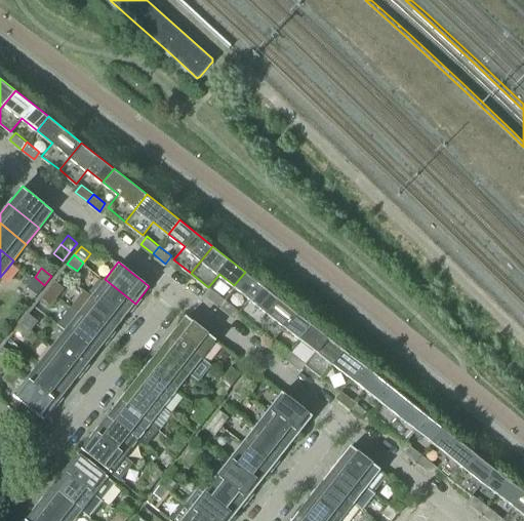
[(239,312),(256,325),(278,297),(245,272),(234,285),(250,297),(239,312)]
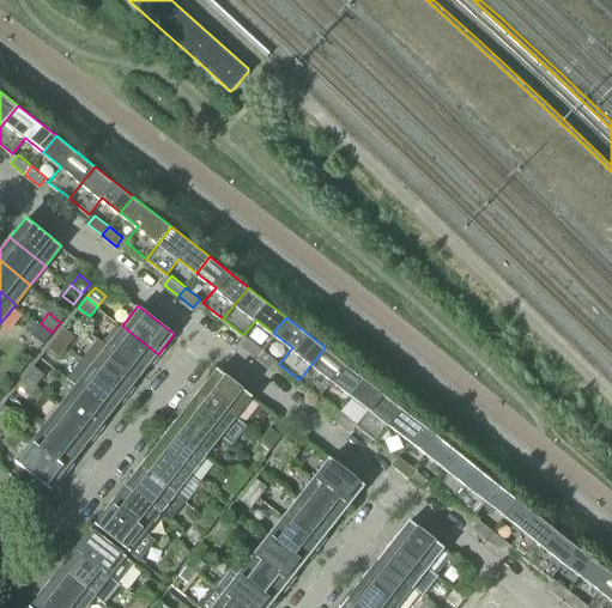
[(52,333),(41,323),(32,334),(43,342),(52,333)]
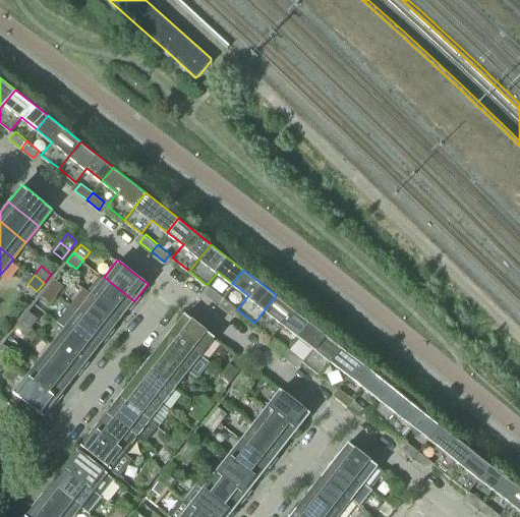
[(55,277),(48,286),(57,293),(64,284),(55,277)]
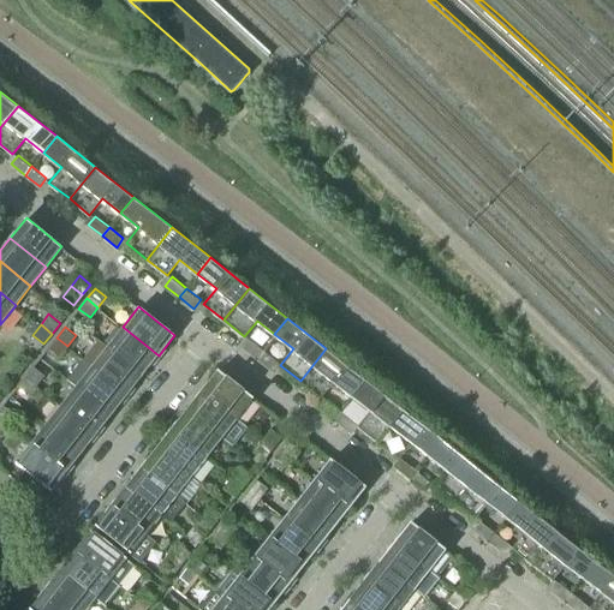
[(123,327),(108,346),(143,375),(159,356),(123,327)]
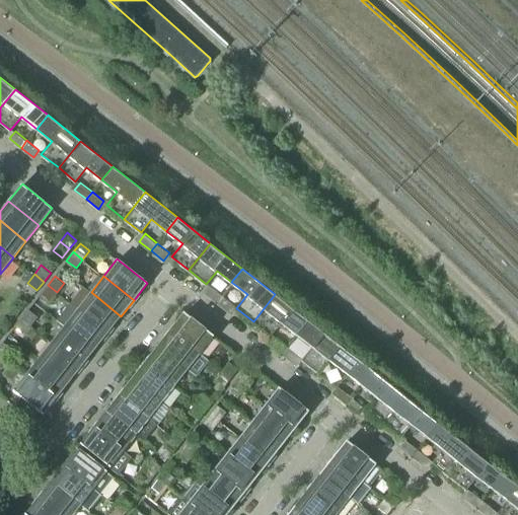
[(57,292),(48,285),(41,293),(50,301),(57,292)]
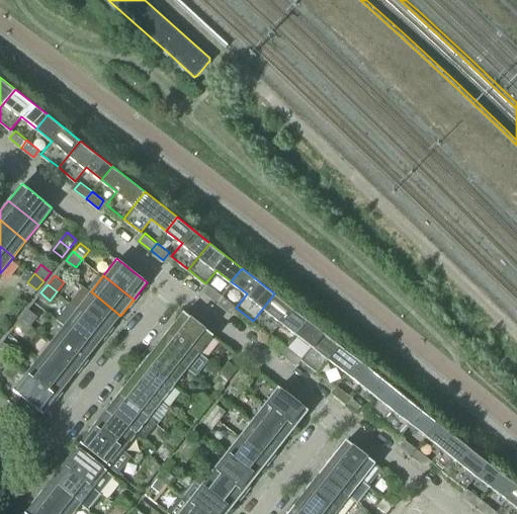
[(204,291),(216,302),(222,293),(209,284),(204,291)]
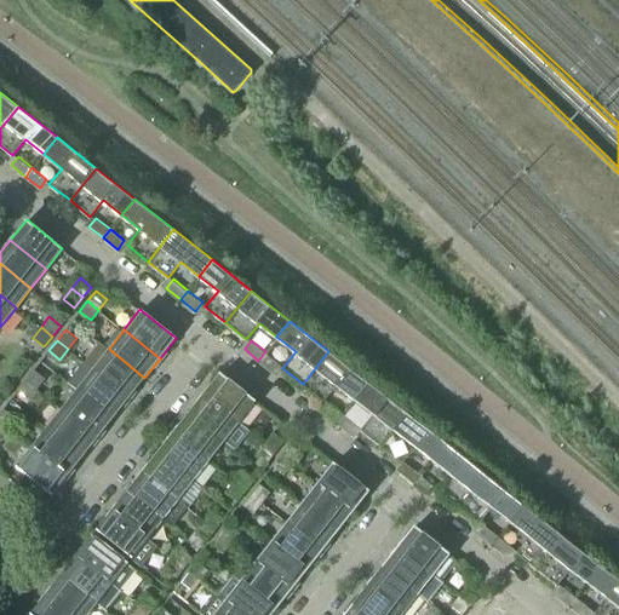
[(99,342),(84,361),(130,397),(144,378),(109,349),(99,342)]
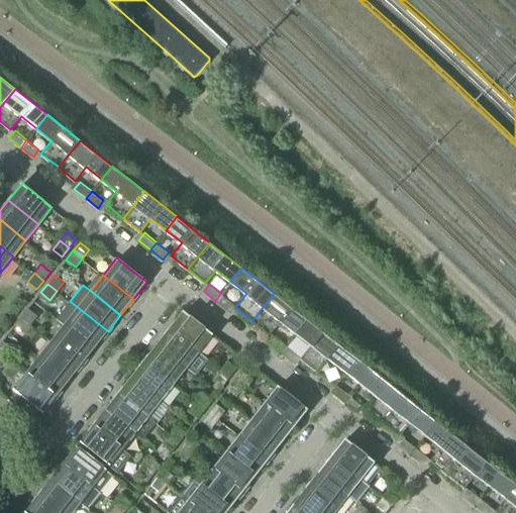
[(221,293),(215,301),(227,310),(233,303),(221,293)]
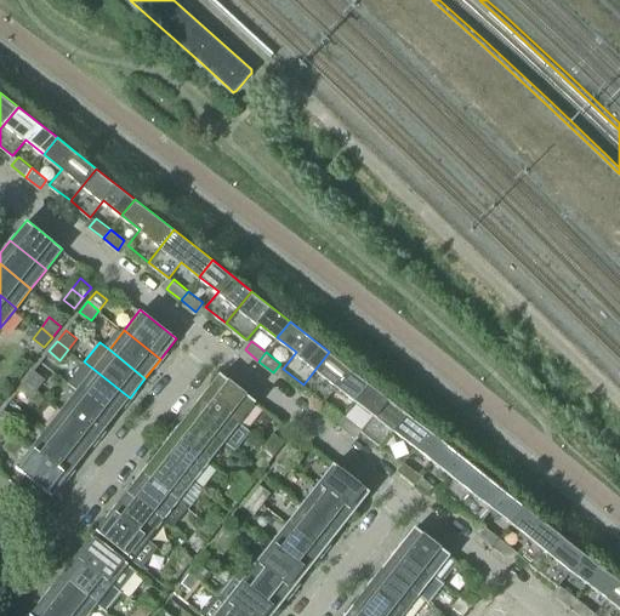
[(337,385),(356,399),(368,382),(329,352),(303,385),(324,400),(337,385)]
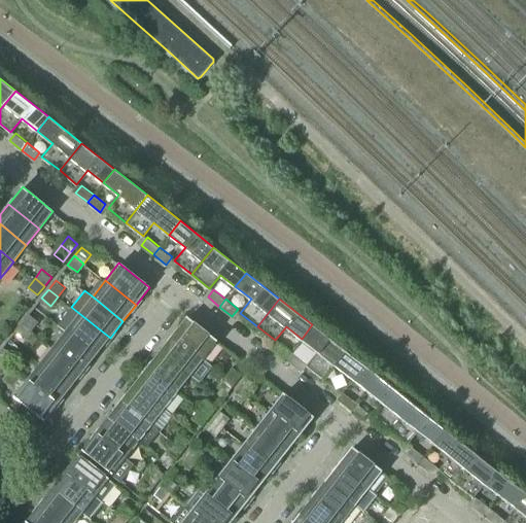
[(110,338),(71,307),(59,323),(66,329),(97,354),(110,338)]
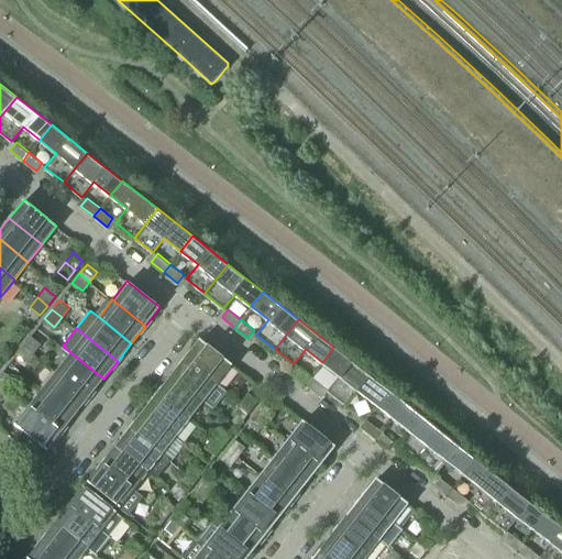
[(31,335),(24,344),(34,352),(42,342),(31,335)]
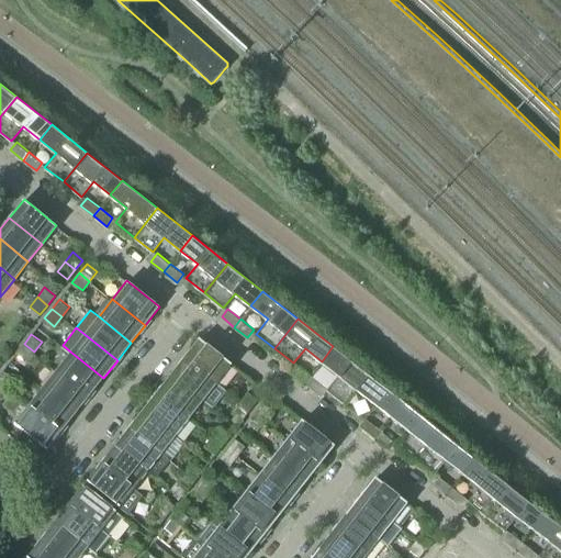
[(200,338),(184,356),(217,382),(232,364),(200,338)]
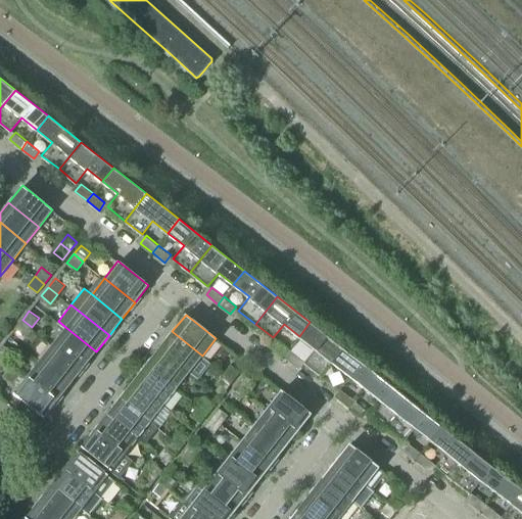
[(32,327),(22,320),(15,328),(25,336),(32,327)]
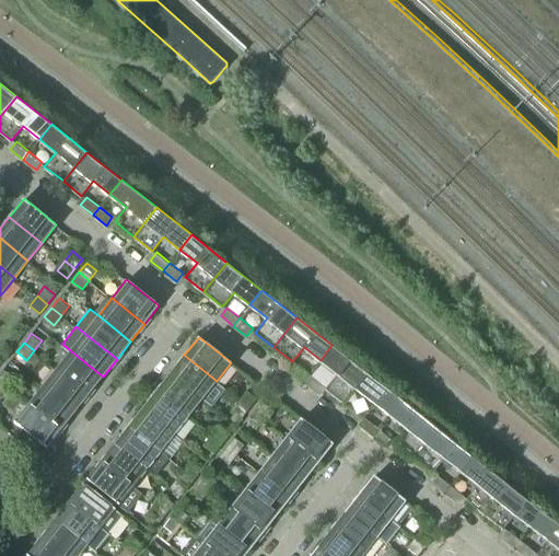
[(326,387),(344,402),(367,373),(332,345),(321,360),(337,373),(326,387)]
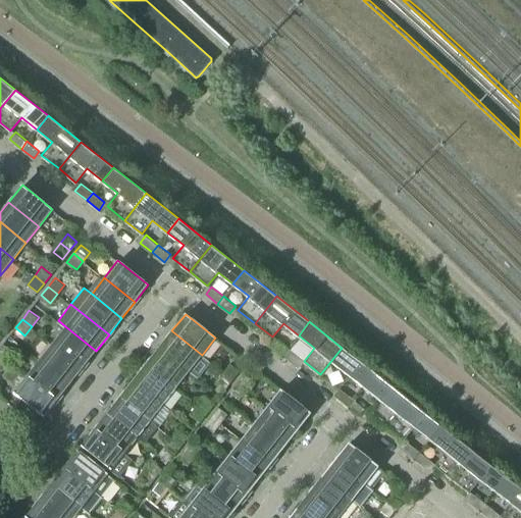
[(65,326),(53,343),(83,367),(96,351),(65,326)]
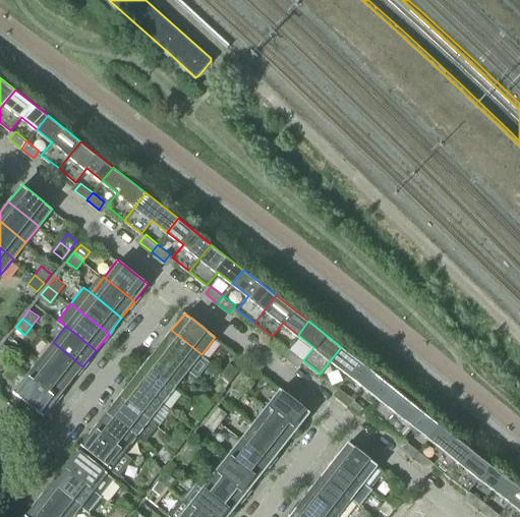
[(159,346),(189,370),(197,377),(210,360),(201,354),(171,330),(159,346)]
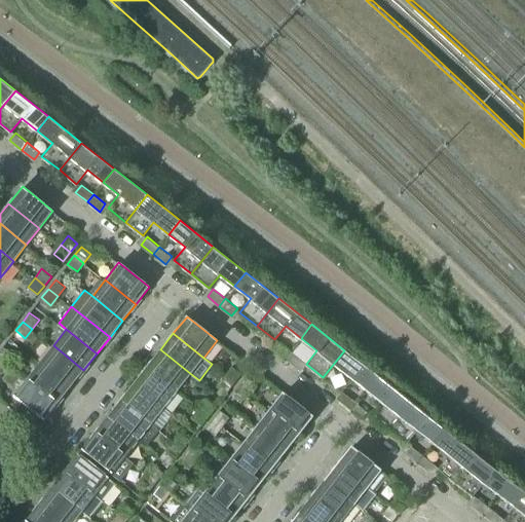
[(273,348),(286,358),(292,350),(279,340),(273,348)]
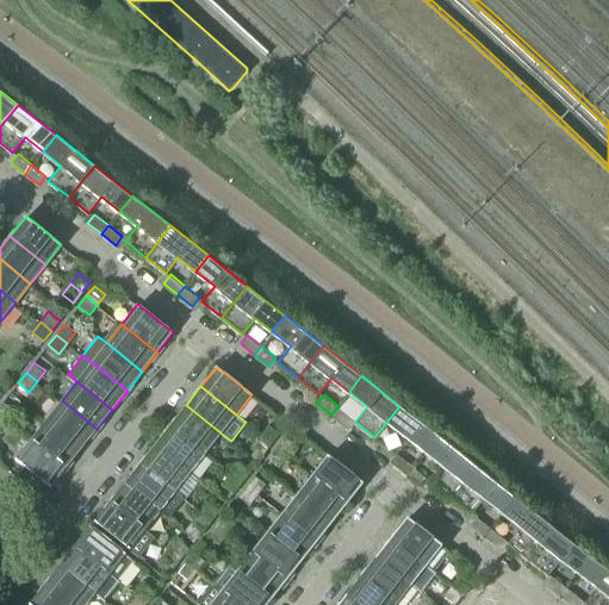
[(4,400),(0,404),(0,413),(7,419),(16,409),(4,400)]
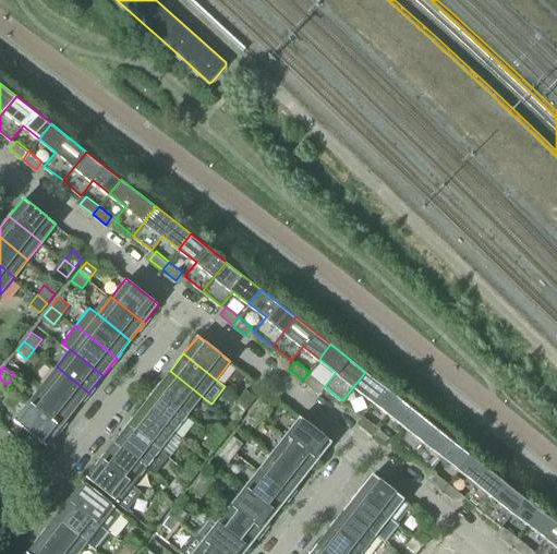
[(57,366),(43,384),(75,410),(88,393),(57,366)]
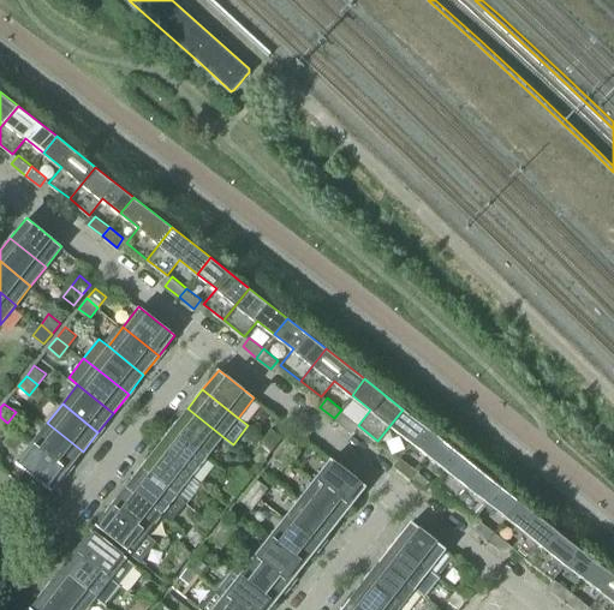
[(188,408),(172,428),(208,456),(224,437),(188,408)]
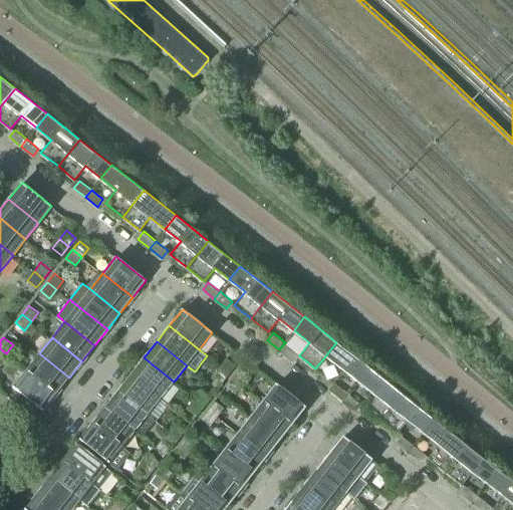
[(285,342),(279,349),(291,359),(297,351),(285,342)]
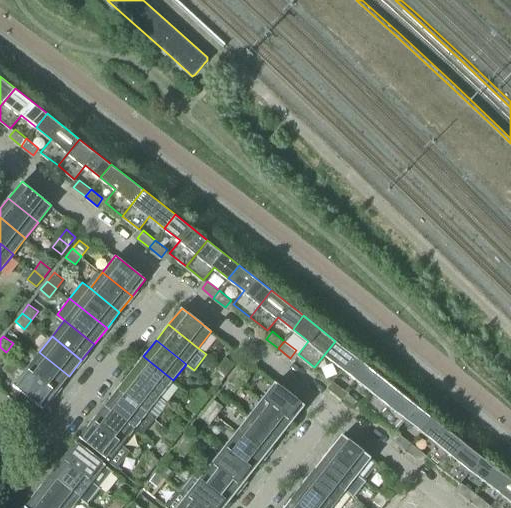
[(342,368),(357,379),(367,366),(335,341),(314,367),(332,381),(342,368)]
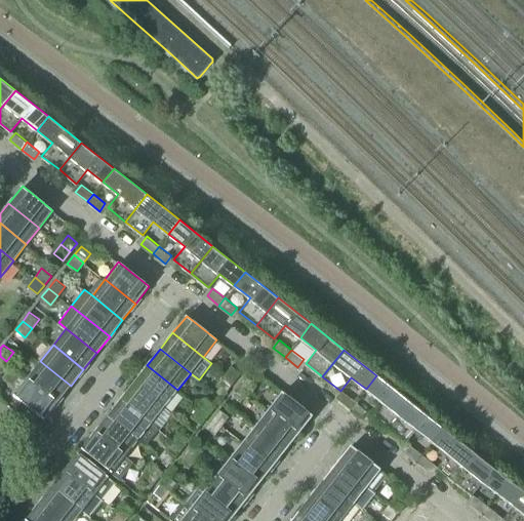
[(40,361),(27,377),(57,402),(71,386),(40,361)]
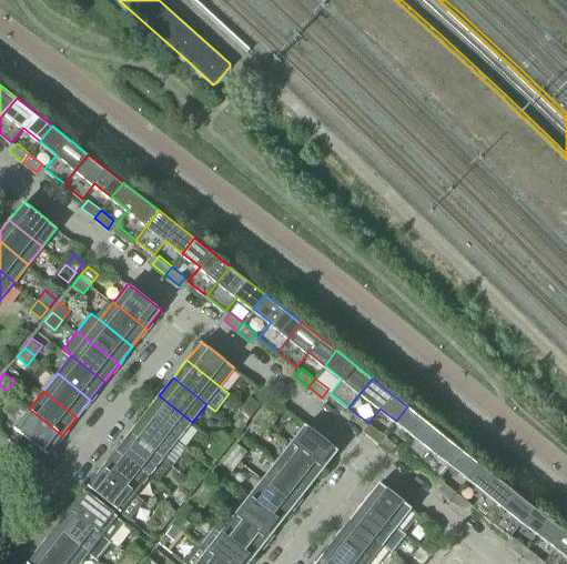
[(159,395),(145,414),(178,440),(192,422),(159,395)]
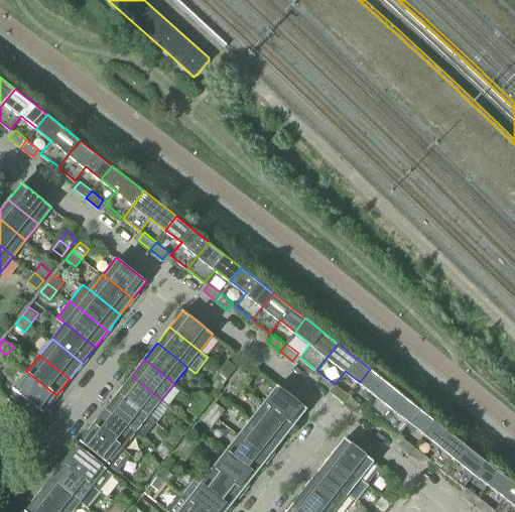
[(228,359),(221,367),(230,375),(237,366),(228,359)]
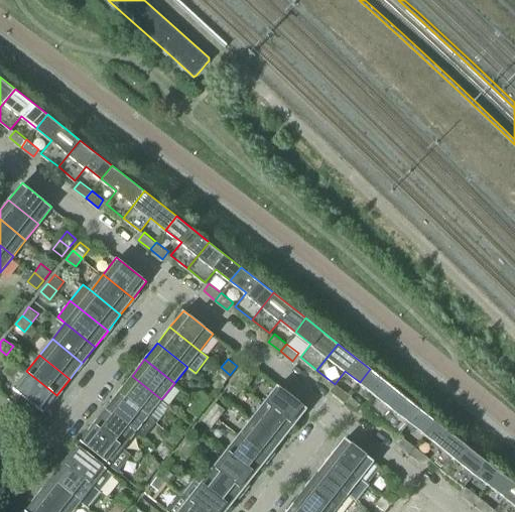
[(230,375),(221,367),(214,376),(224,383),(230,375)]
